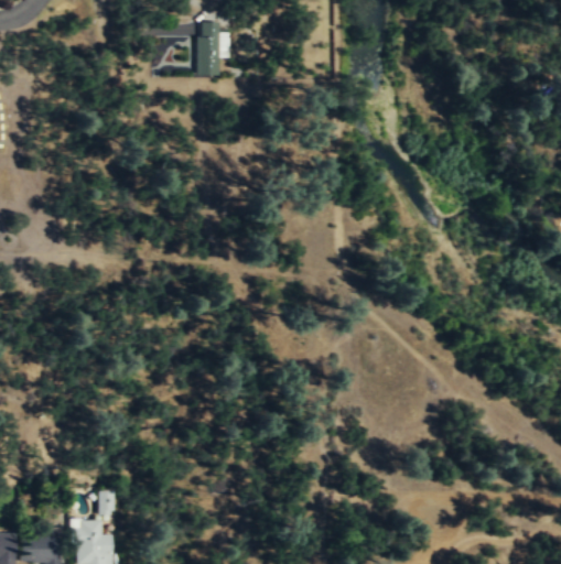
[(196,76),(218,76),(219,23),(197,22),(196,76)]
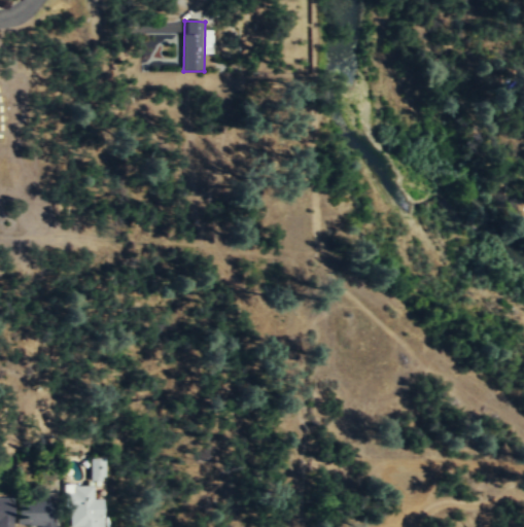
[(94,481),(108,481),(107,459),(94,459),(94,481)]
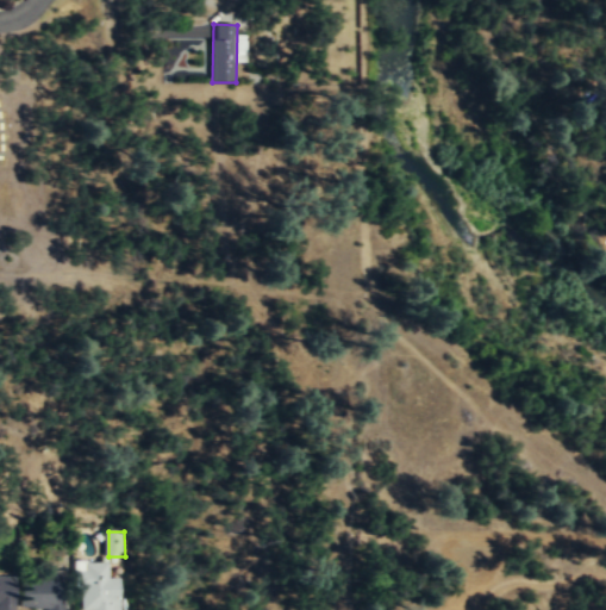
[(80,562),(80,609),(122,609),(122,577),(112,577),(111,562),(80,562)]
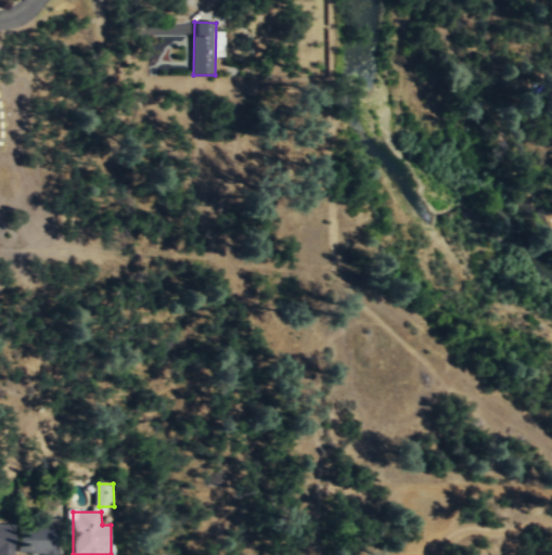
[(0,554),(13,554),(13,526),(0,526),(0,554)]
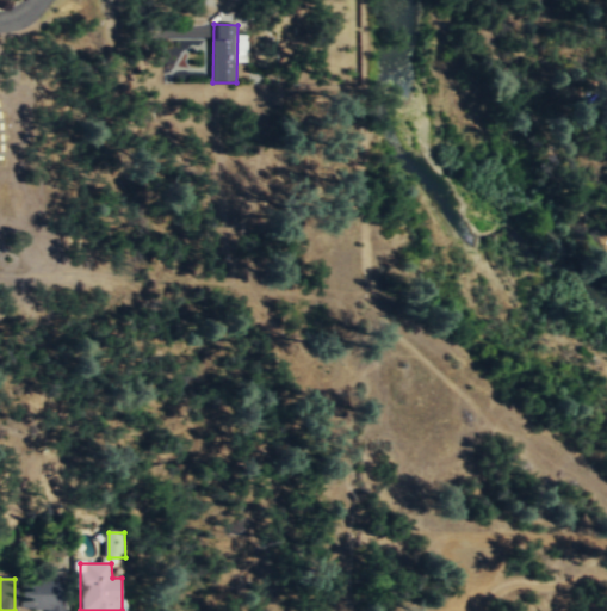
[(24,610),(66,610),(66,584),(23,584),(24,610)]
